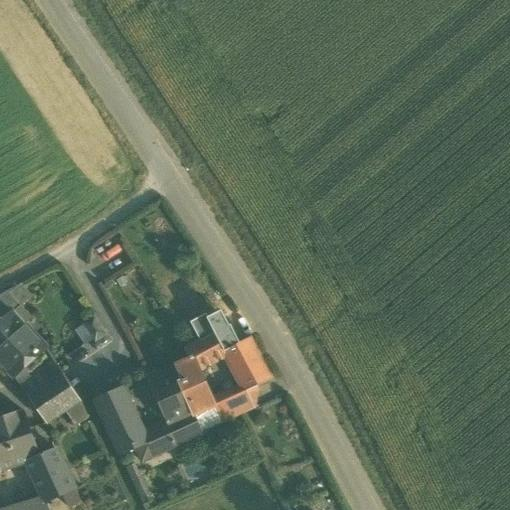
[(0,299),(10,311),(18,304),(19,305),(31,295),(19,282),(0,292),(0,299)]
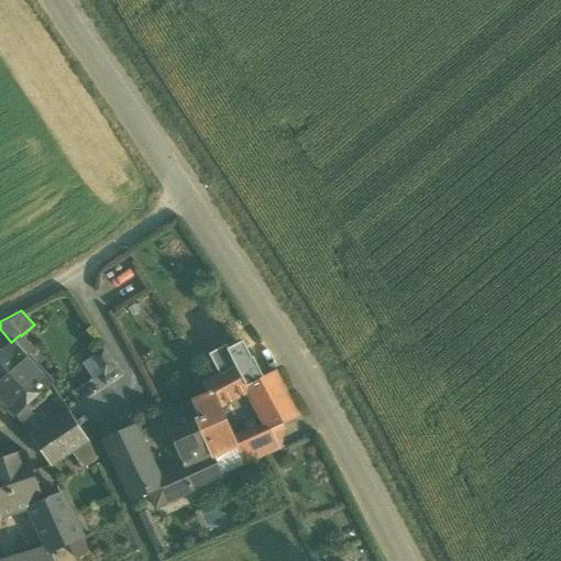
[(0,376),(25,355),(33,349),(21,336),(20,334),(11,342),(0,352),(0,376)]
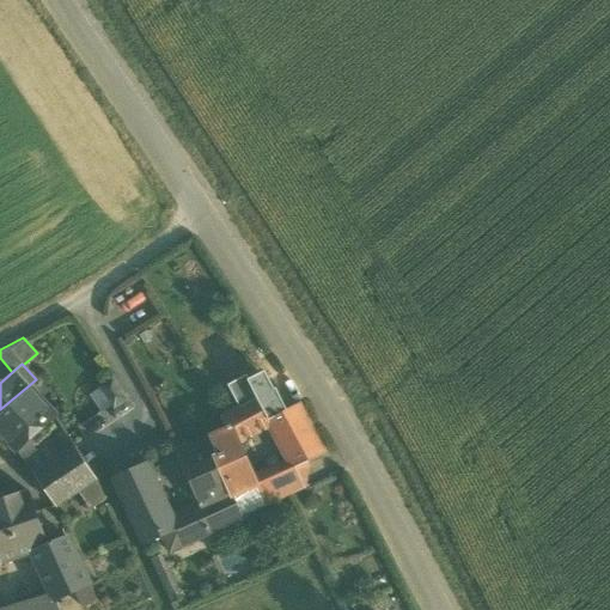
[(263,370),(246,378),(245,379),(255,397),(256,396),(268,418),(285,409),(273,386),(272,388),(263,370)]
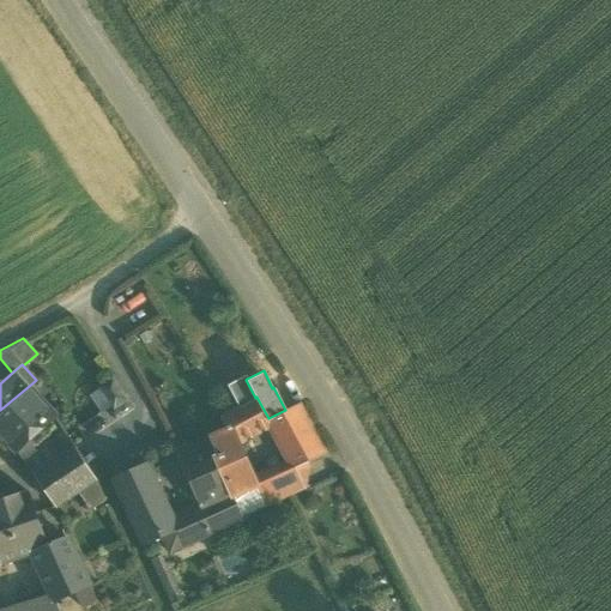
[(246,374),(227,385),(239,407),(255,398),(246,380),(247,379),(246,374)]
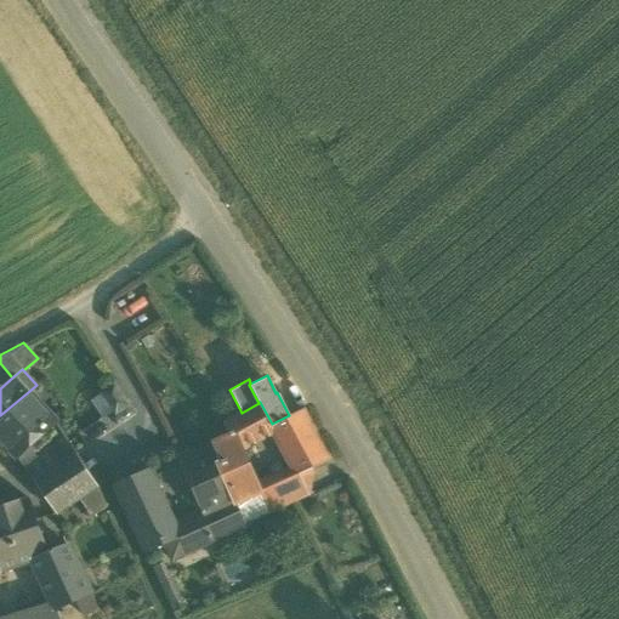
[(129,404),(113,380),(97,391),(113,415),(129,404)]
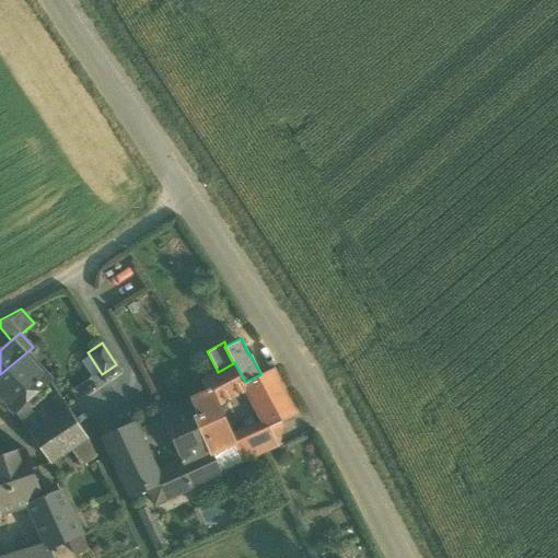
[(48,379),(25,353),(0,374),(0,396),(13,410),(23,402),(48,379)]
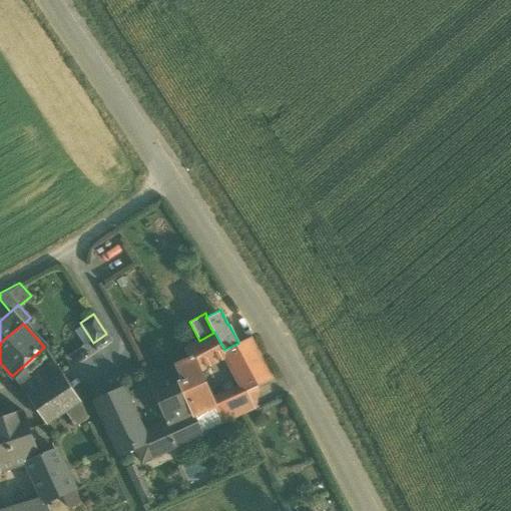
[(195,370),(224,354),(223,351),(224,350),(214,332),(213,333),(199,341),(183,349),(188,360),(190,359),(195,370)]
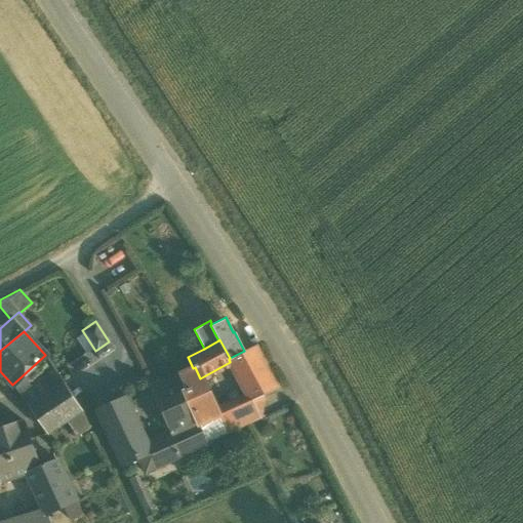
[(244,351),(230,358),(229,359),(230,362),(245,392),(250,400),(251,399),(277,388),(253,346),(246,350),(244,351)]
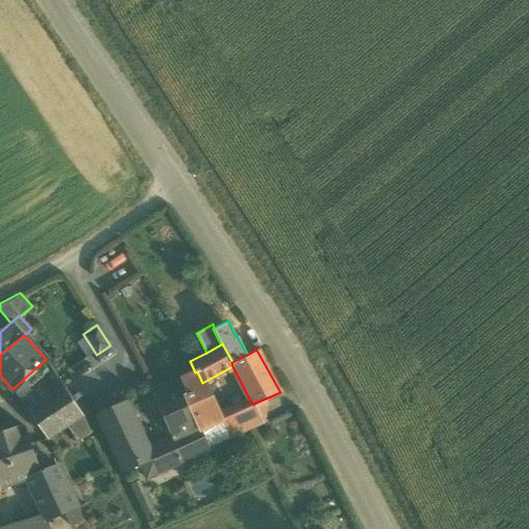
[(28,411),(63,387),(53,370),(18,395),(28,411)]
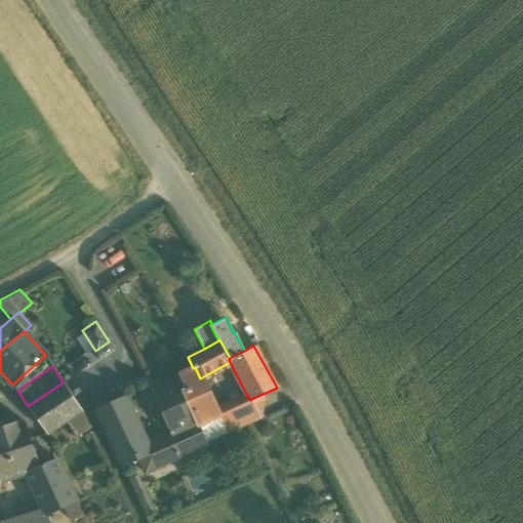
[(193,368),(178,374),(186,390),(183,391),(190,409),(196,423),(215,413),(212,406),(200,378),(195,367),(193,368)]
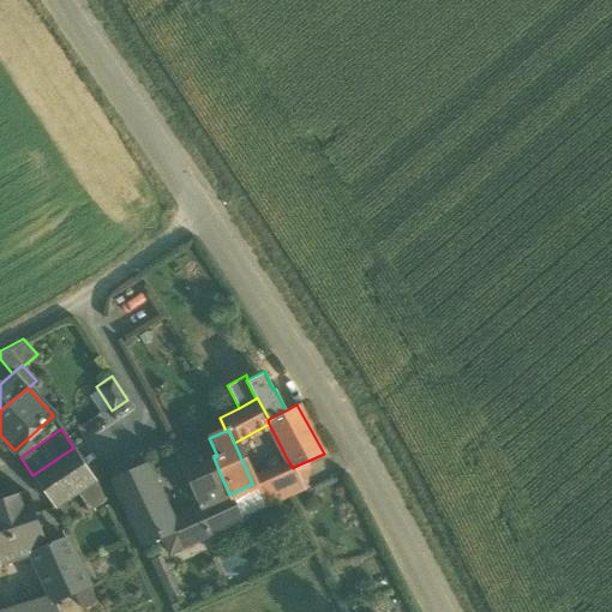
[(196,490),(222,479),(214,457),(217,456),(209,438),(205,439),(181,450),(180,453),(180,456),(196,490)]
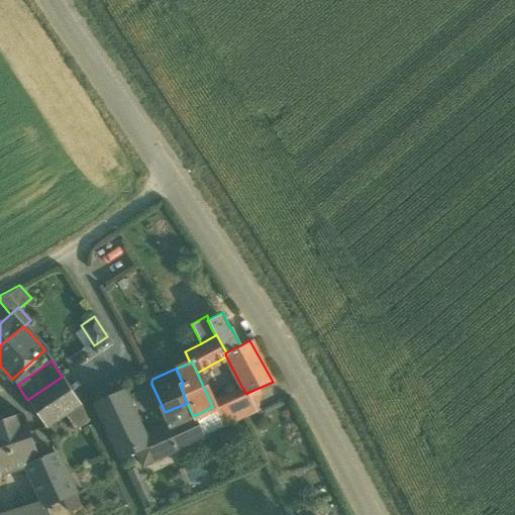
[(44,425),(64,413),(80,403),(62,377),(43,389),(27,400),(44,425)]
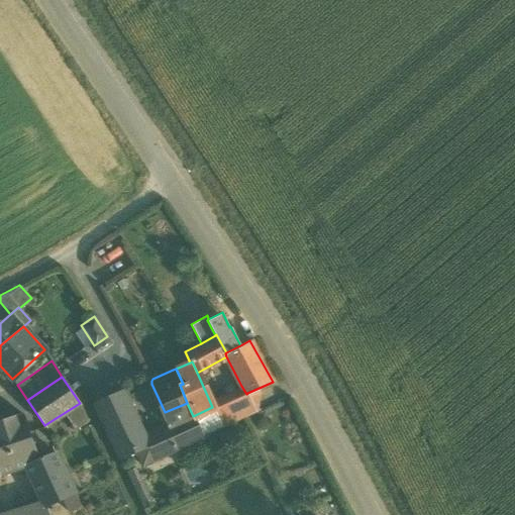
[(255,411),(247,393),(246,394),(241,386),(209,400),(212,407),(193,416),(202,435),(255,411)]
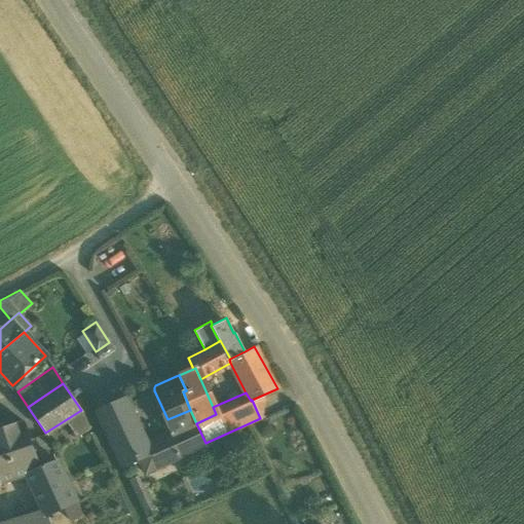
[(136,458),(149,452),(151,451),(148,444),(125,399),(97,412),(122,464),(136,458)]
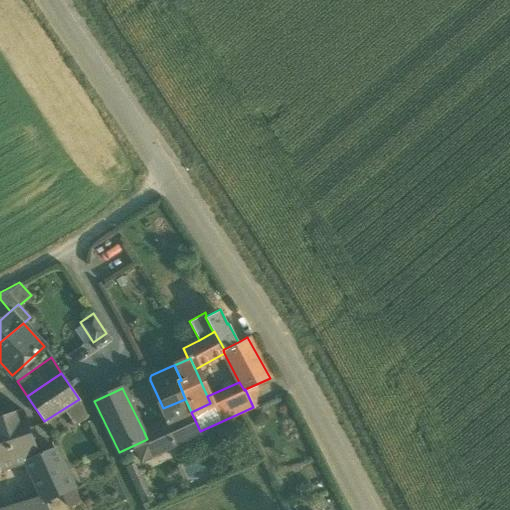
[(85,415),(79,399),(63,409),(73,423),(85,415)]
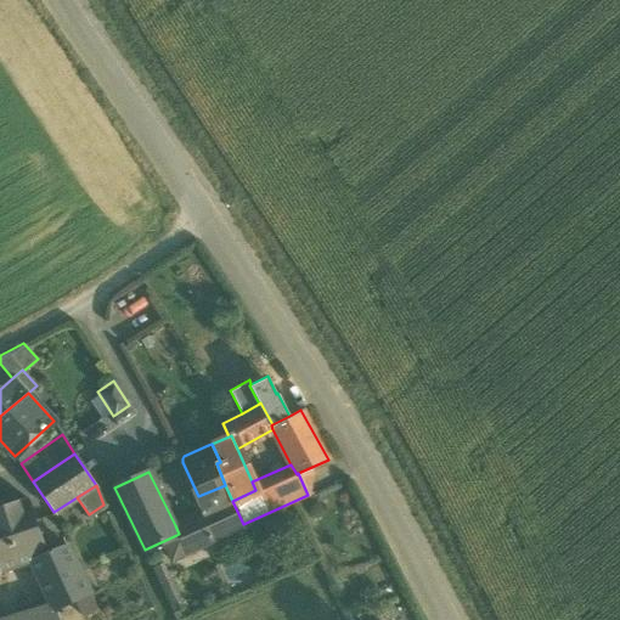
[(209,539),(243,524),(232,501),(225,485),(198,496),(206,511),(197,514),(209,539)]
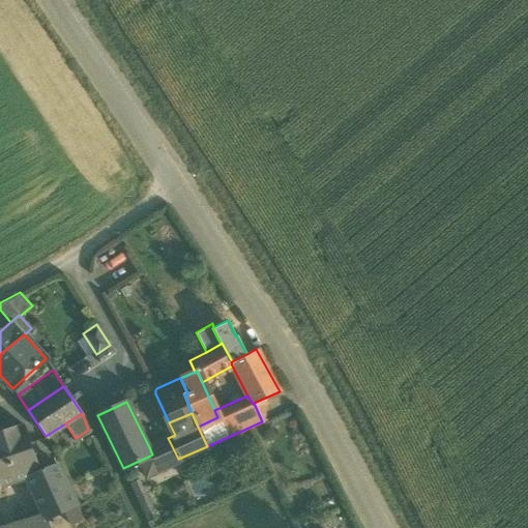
[(21,424),(0,431),(0,487),(26,477),(38,473),(38,471),(21,424)]
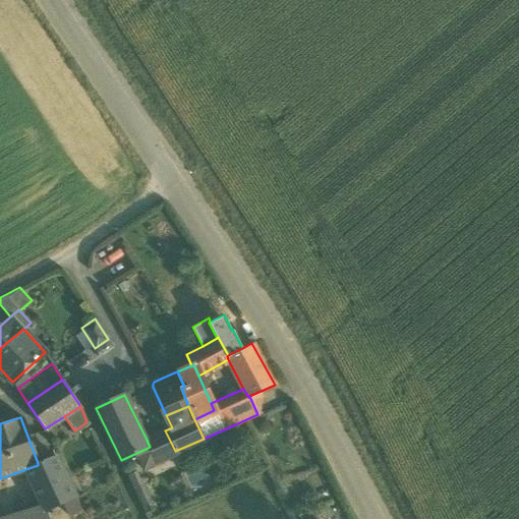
[(153,461),(175,451),(165,430),(147,440),(150,447),(148,448),(153,461)]
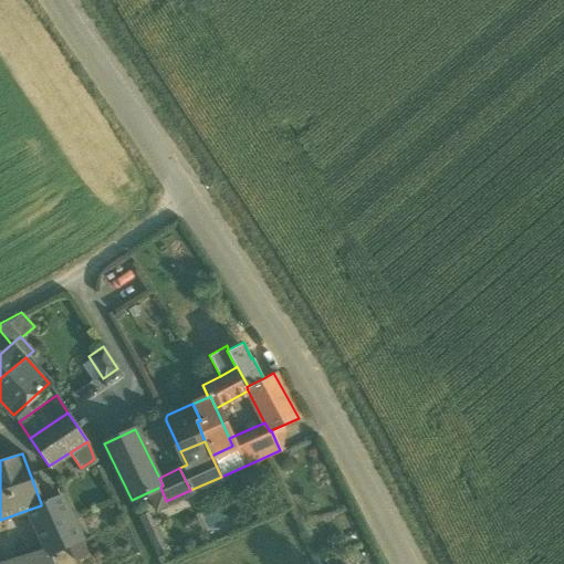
[(160,487),(146,493),(155,510),(167,504),(166,501),(160,487)]
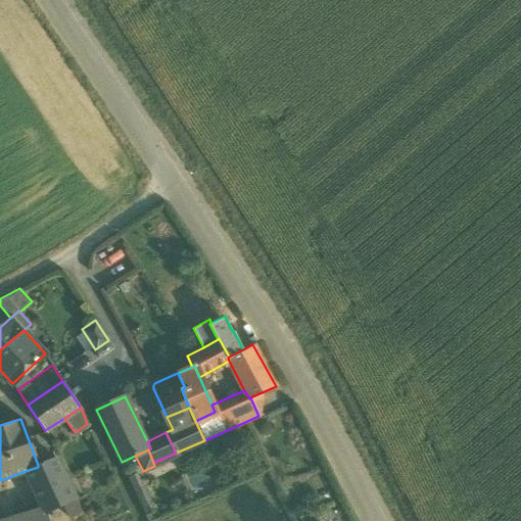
[(26,471),(44,512),(44,513),(46,512),(62,504),(75,499),(56,458),(38,465),(38,467),(26,471)]
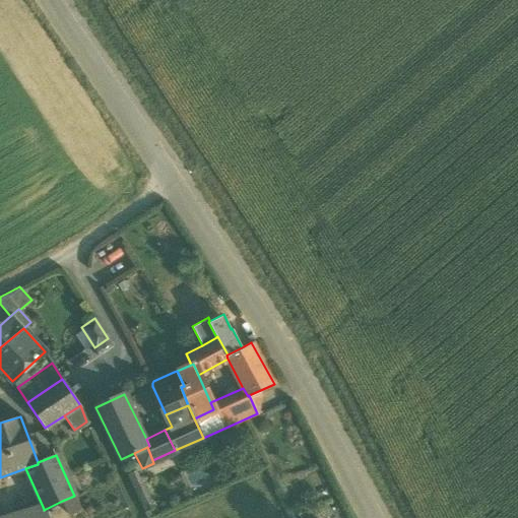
[(135,469),(126,473),(145,512),(153,508),(135,469)]
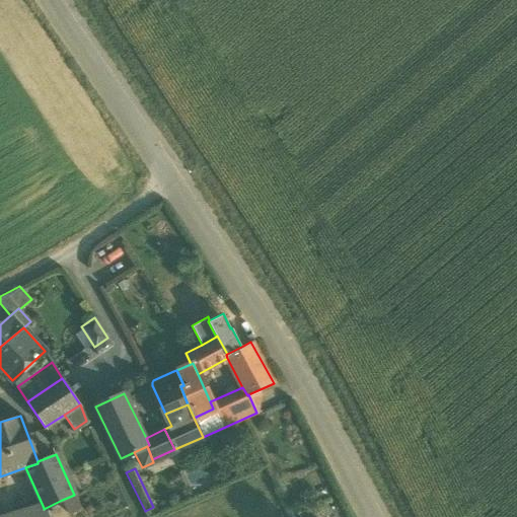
[(80,507),(74,495),(62,500),(68,513),(80,507)]
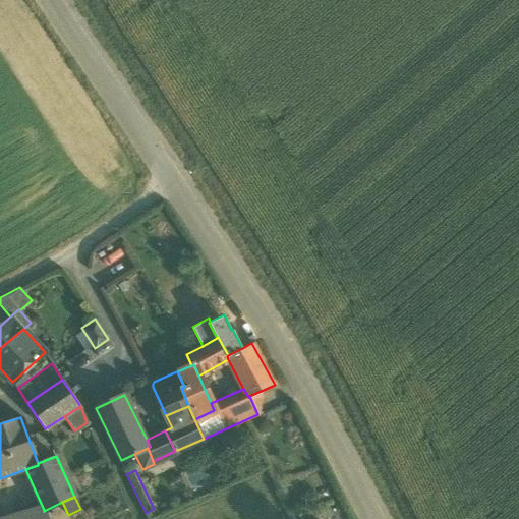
[(11,518),(49,518),(46,510),(44,511),(44,510),(11,518)]
